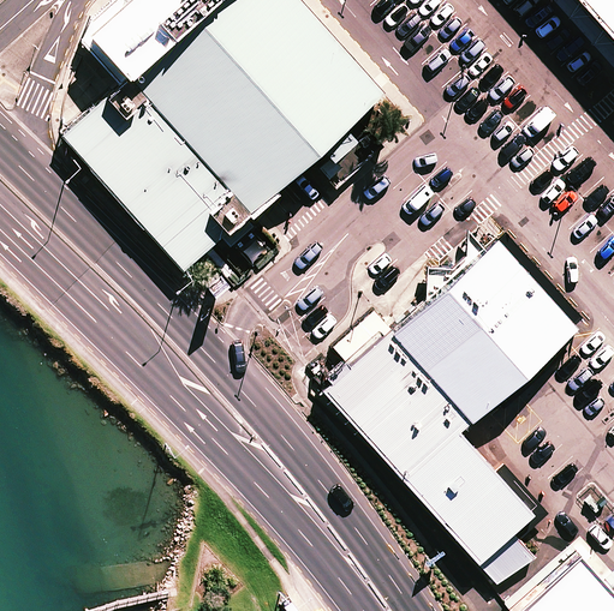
[(132,0),(93,36),(133,82),(221,0),(132,0)]
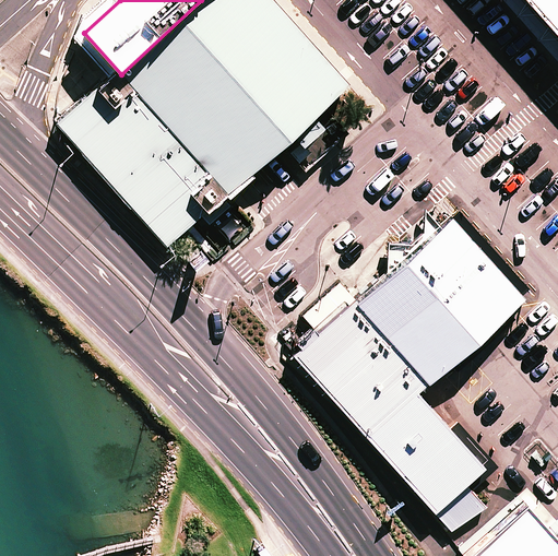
[(201,0),(121,74),(230,198),(233,196),(295,138),(306,150),(327,129),(317,118),(352,85),(273,0),(201,0)]
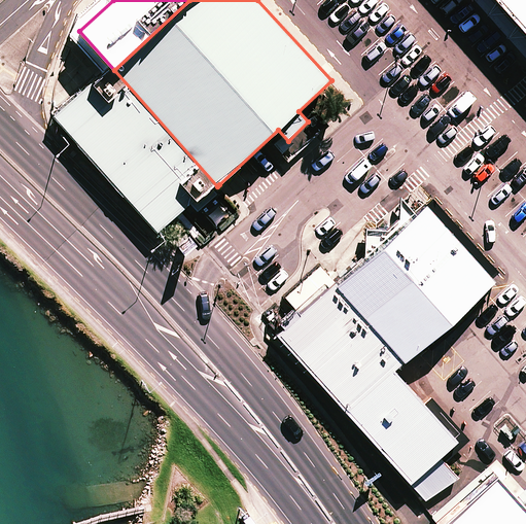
[(525,0),(499,0),(525,29),(525,0)]
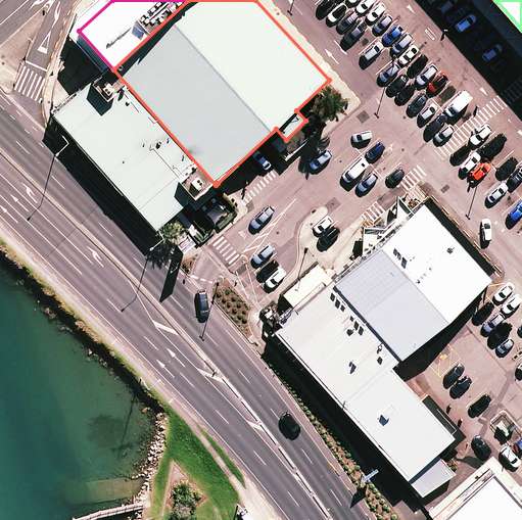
[(216,185),(113,69),(54,112),(156,232),(216,185)]
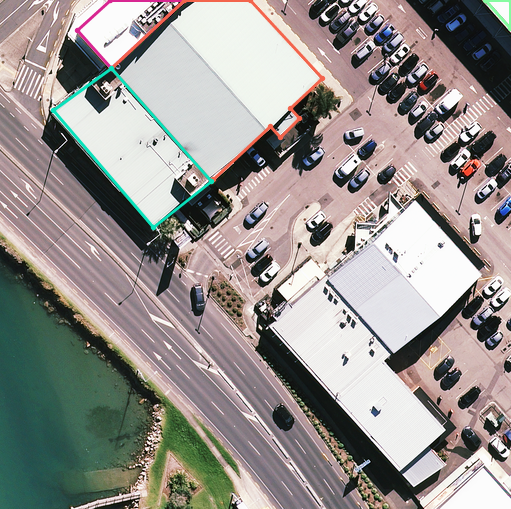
[(482,274),(414,200),(328,278),(393,353),(482,274)]
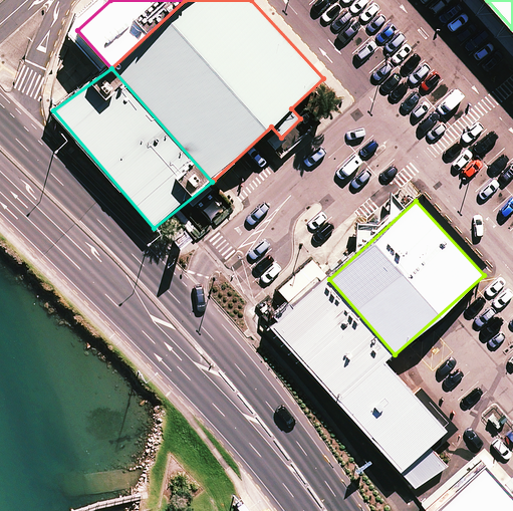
[(395,354),(329,279),(269,327),(417,490),(449,467),(431,448),(448,430),(387,361),(395,354)]
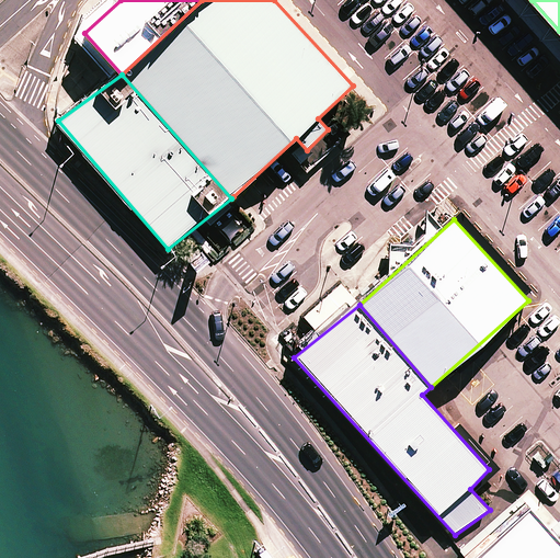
[(559,546),(516,498),(455,551),(459,557),(559,557),(559,546)]
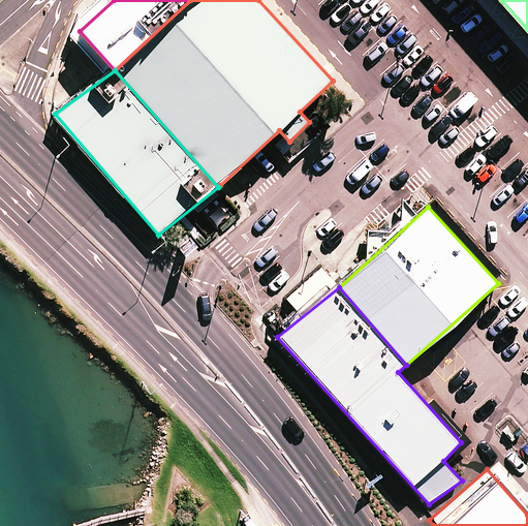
[(257,525),(252,516),(244,521),(246,525),(257,525)]
